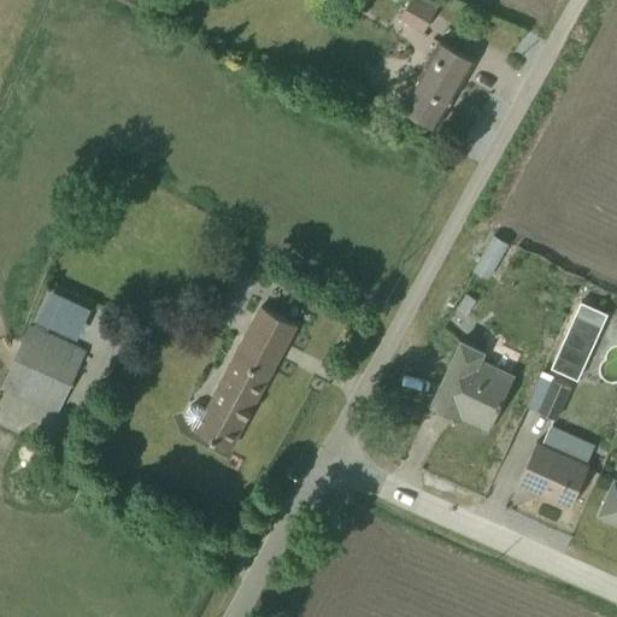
[(409,0),(398,19),(421,33),(440,0),(409,0)]
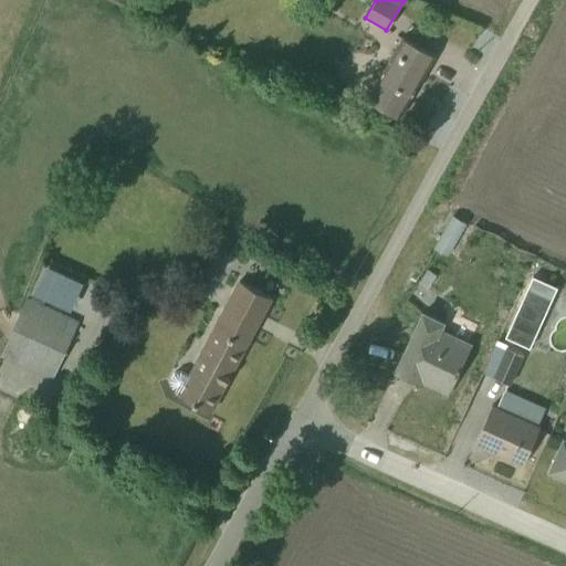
[(433,56),(400,37),(364,97),(397,117),(433,56)]
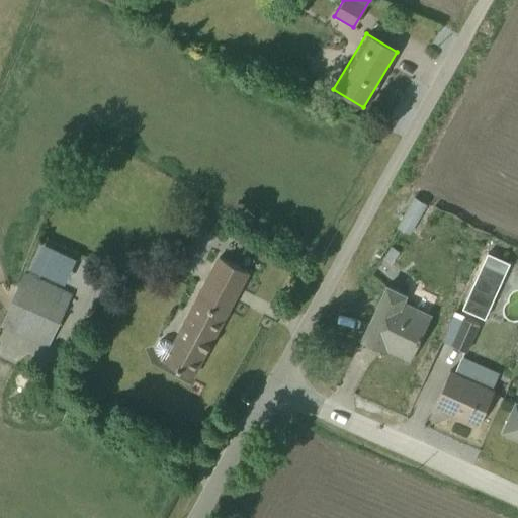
[(411,233),(426,205),(416,199),(400,226),(411,233)]
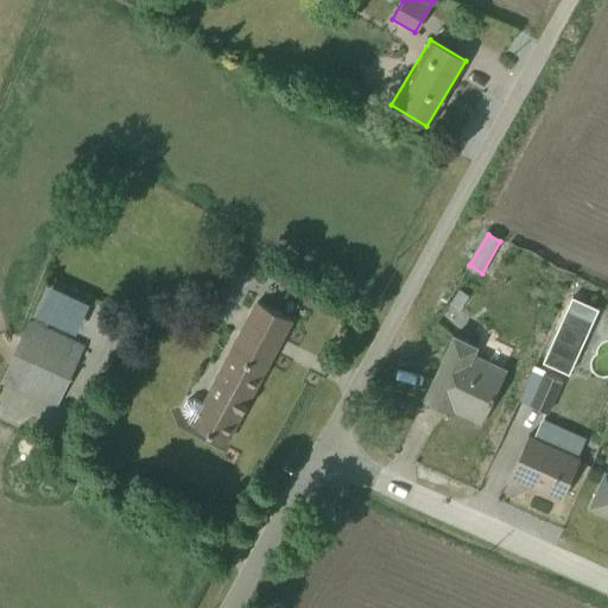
[(227,442),(292,320),(254,301),(201,403),(192,399),(184,401),(181,407),(183,415),(191,419),(190,423),(227,442)]
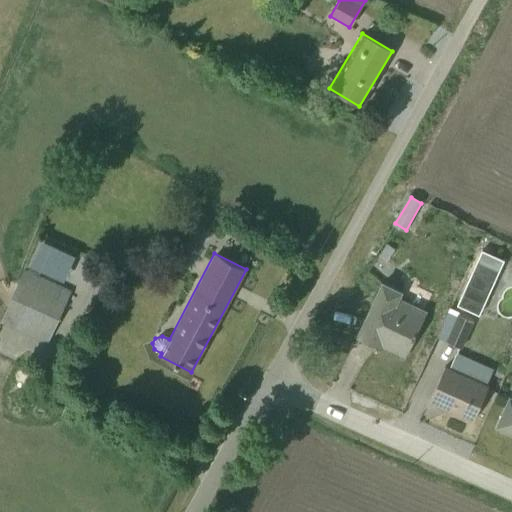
[(510,256),(490,255),(489,280),(509,281),(510,256)]
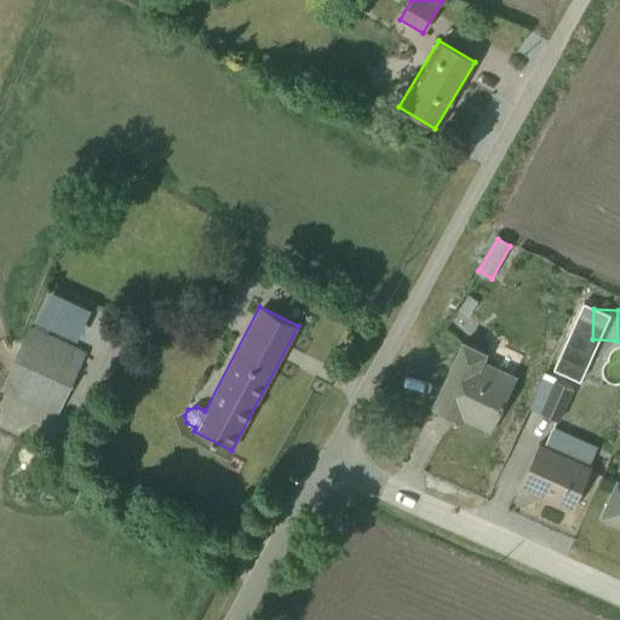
[(56,415),(85,351),(30,327),(1,391),(56,415)]
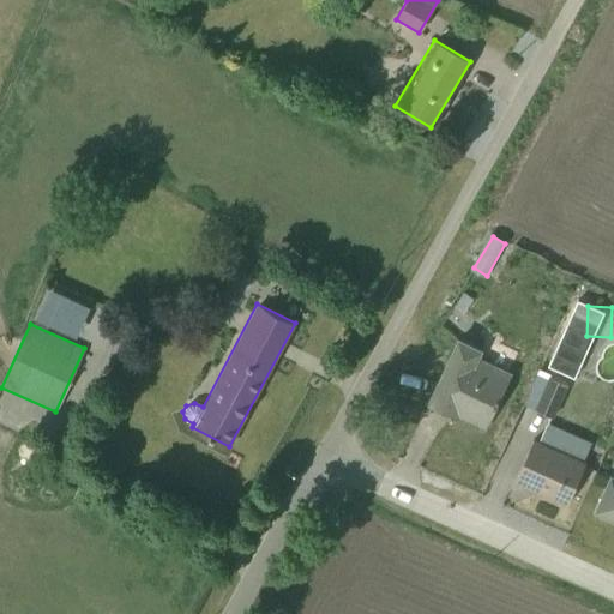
[(456,338),(427,401),(483,427),(510,372),(477,356),(481,350),(456,338)]
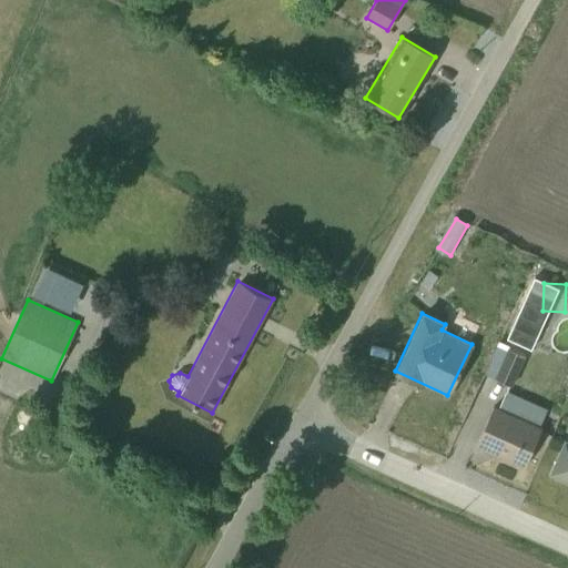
[(508,385),(523,354),(497,343),(484,374),(508,385)]
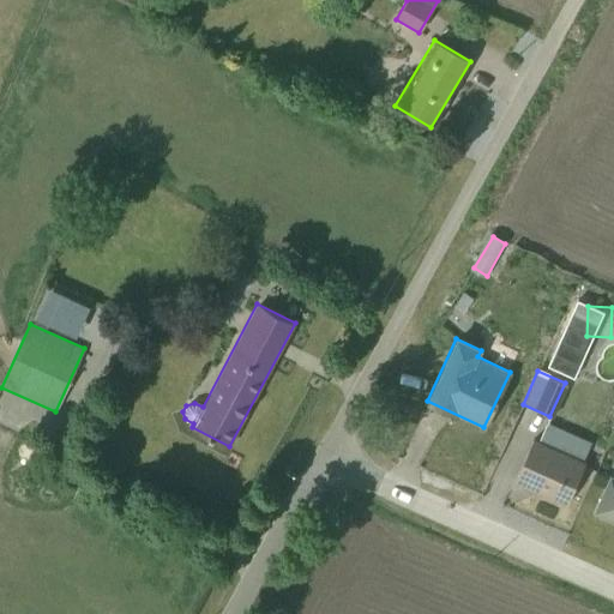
[(533,438),(513,481),(566,504),(585,462),(584,461),(593,441),(548,421),(539,441),(533,438)]
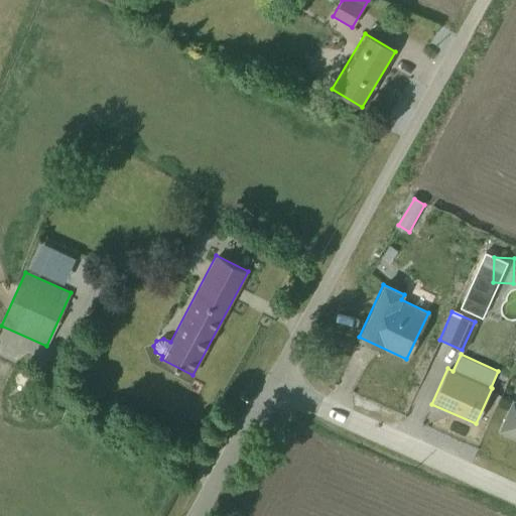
[(515,401),(512,400),(499,429),(515,436),(515,401)]
